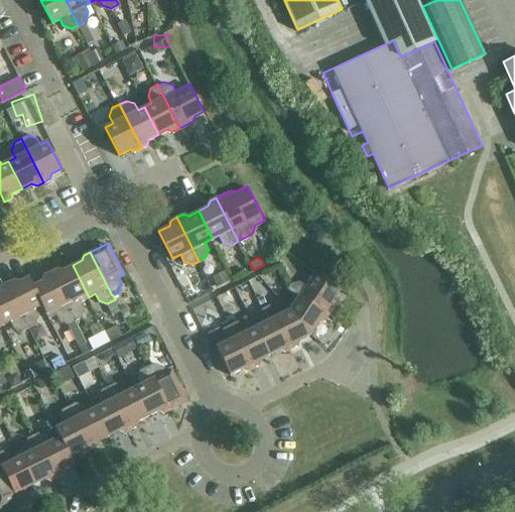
[(57,268),(51,271),(76,320),(82,316),(85,307),(82,300),(89,297),(73,265),(62,270),(57,268)]
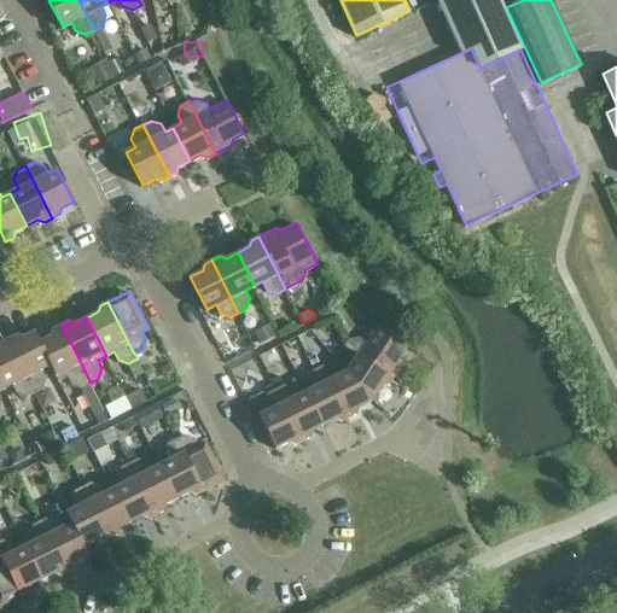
[(52,336),(41,340),(40,342),(51,363),(51,365),(58,379),(68,375),(71,383),(82,386),(91,383),(62,325),(54,328),(52,336)]
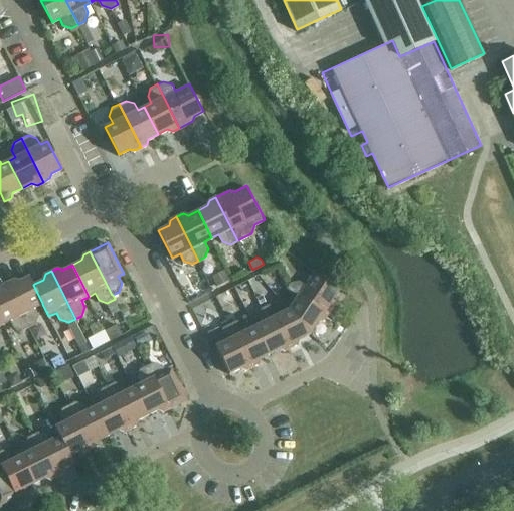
[(287,288),(294,293),(295,292),(328,314),(336,302),(335,296),(340,287),(315,271),(306,284),(300,280),(291,282),(287,288)]
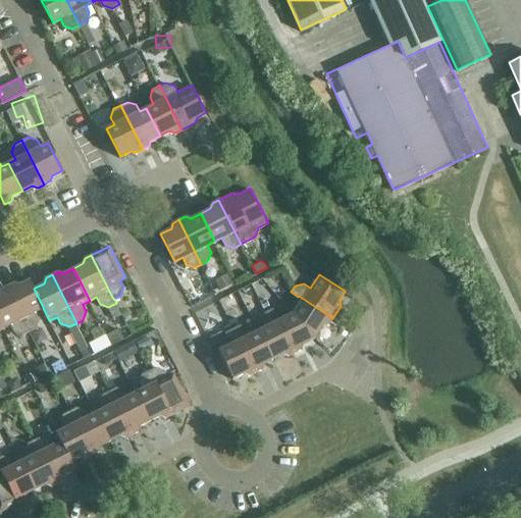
[(14,282),(8,286),(30,330),(37,326),(40,318),(36,311),(43,308),(43,307),(34,289),(35,288),(30,279),(19,285),(14,282)]
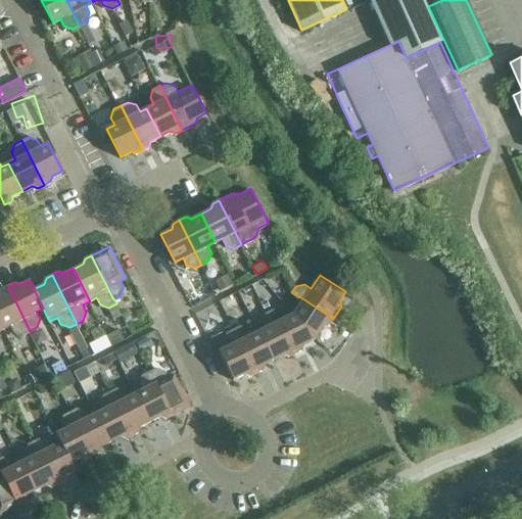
[(188,290),(193,302),(215,292),(208,280),(188,290)]
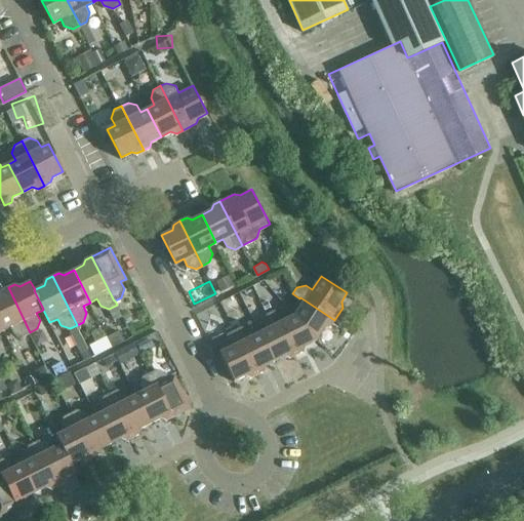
[(0,294),(0,321),(4,329),(10,325),(14,332),(24,335),(30,332),(8,287),(1,291),(0,294)]
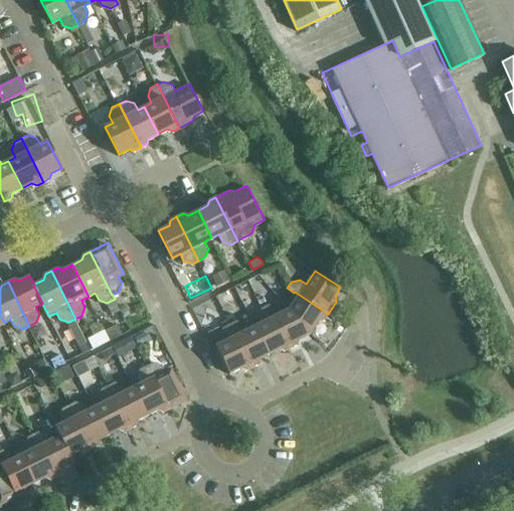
[(294,303),(290,308),(311,332),(318,321),(324,319),(328,314),(295,292),(294,293),(290,300),(294,303)]
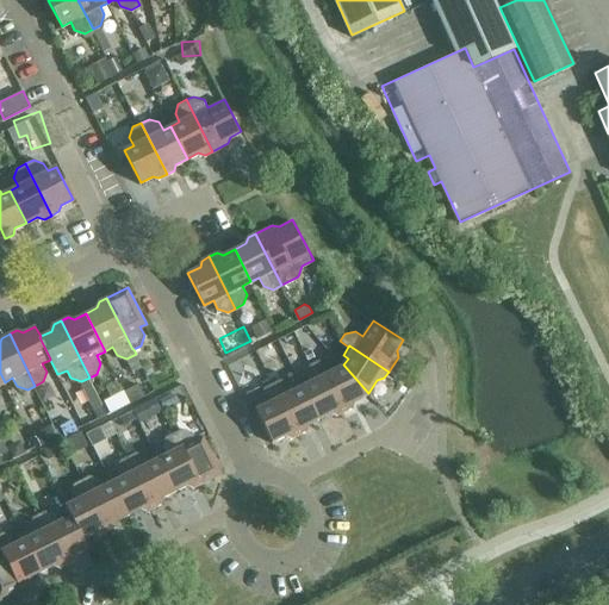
[(327,355),(318,359),(345,411),(352,406),(354,400),(368,393),(343,365),(336,369),(334,363),(331,365),(327,355)]
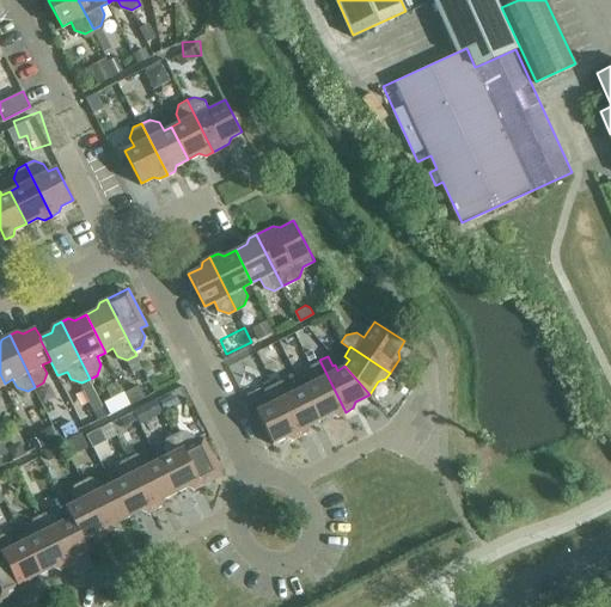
[(312,382),(304,387),(321,420),(331,414),(338,416),(346,412),(319,360),(311,365),(309,374),(312,382)]
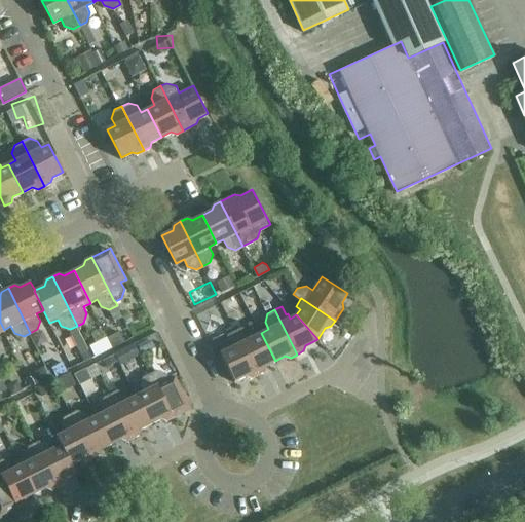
[(236,329),(234,330),(257,374),(263,371),(265,365),(275,361),(261,333),(254,336),(251,329),(242,327),(238,318),(232,321),(236,329)]
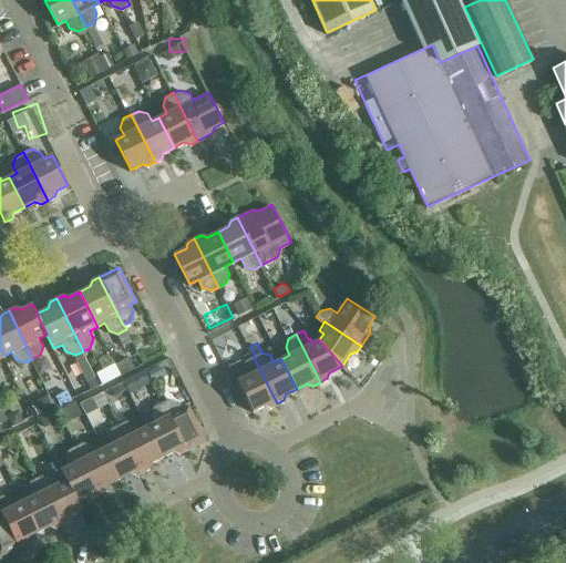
[(277,403),(253,356),(246,359),(243,369),(246,376),(238,380),(253,410),(265,405),(270,407),(277,403)]
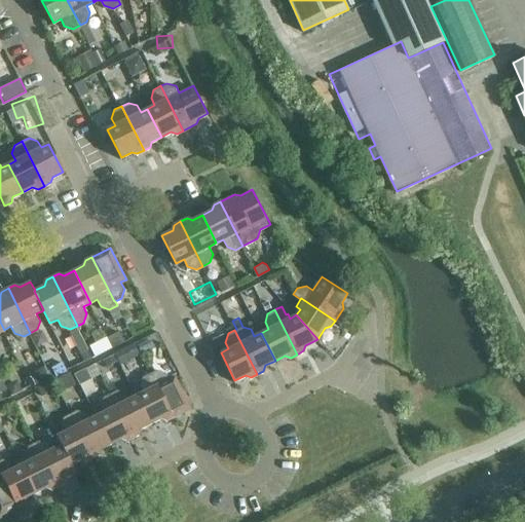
[(100,353),(118,344),(111,332),(94,341),(100,353)]
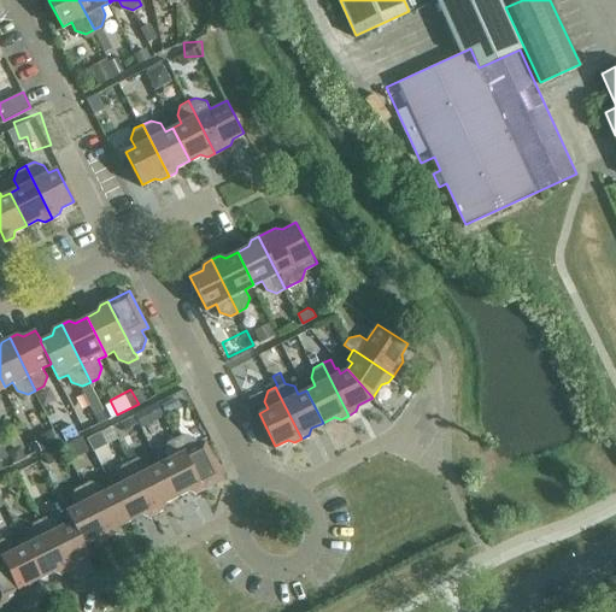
[(135,411),(142,425),(162,416),(154,401),(135,411)]
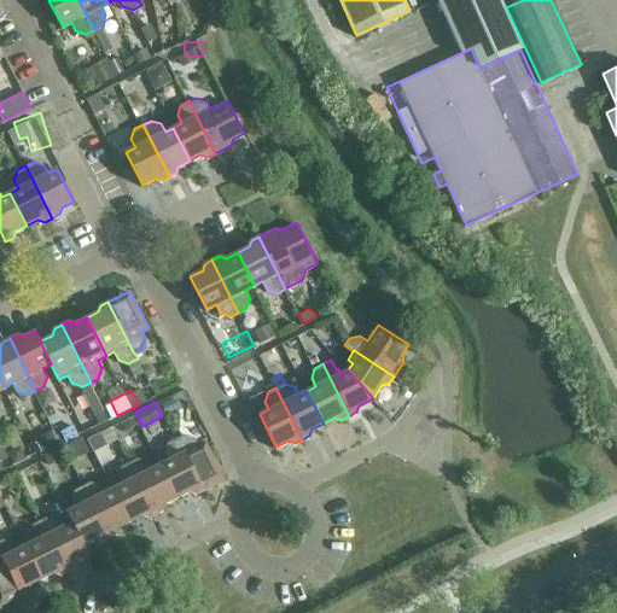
[(106,465),(122,457),(108,427),(92,435),(106,465)]
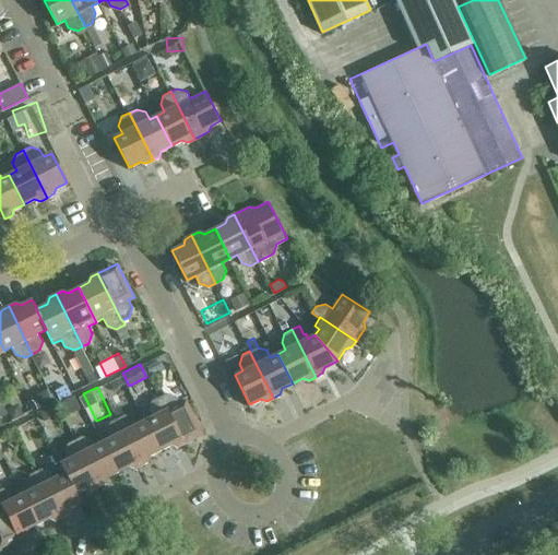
[(167,392),(159,396),(183,443),(203,433),(186,400),(180,402),(176,396),(167,392)]
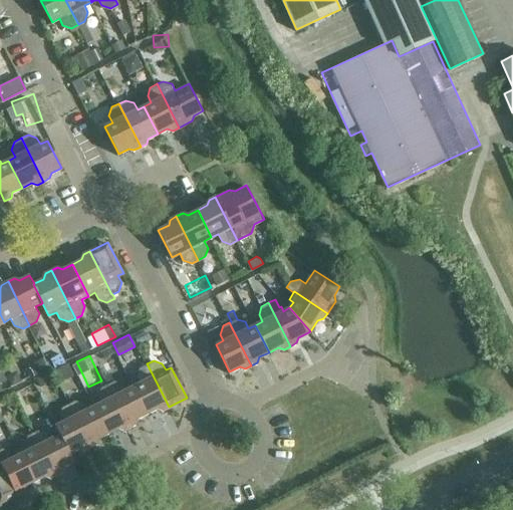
[(141,383),(134,387),(148,414),(157,409),(163,411),(169,407),(147,363),(140,367),(138,375),(141,383)]
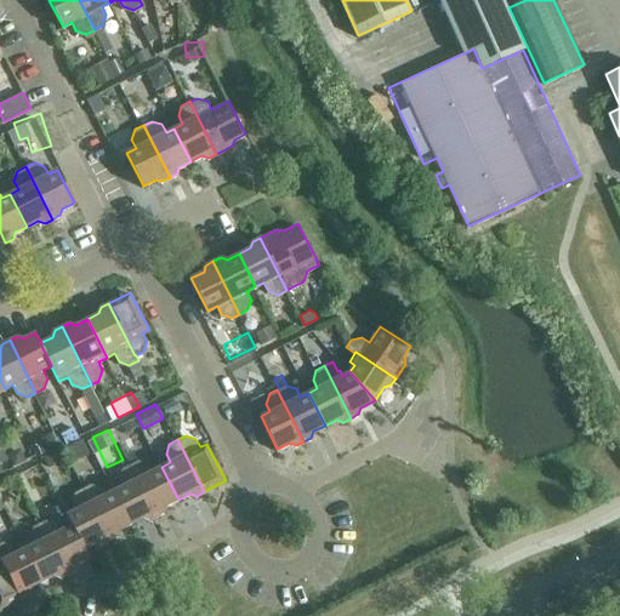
[(138,458),(130,463),(157,515),(164,512),(166,505),(178,500),(161,467),(153,471),(149,462),(138,458)]
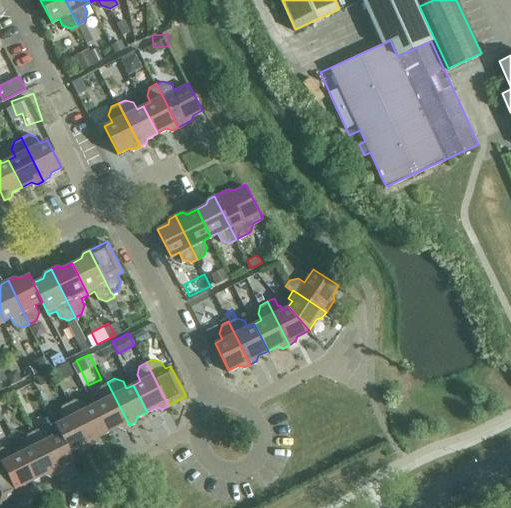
[(101,401),(95,404),(108,431),(118,426),(123,428),(129,425),(107,382),(101,385),(98,394),(101,401)]
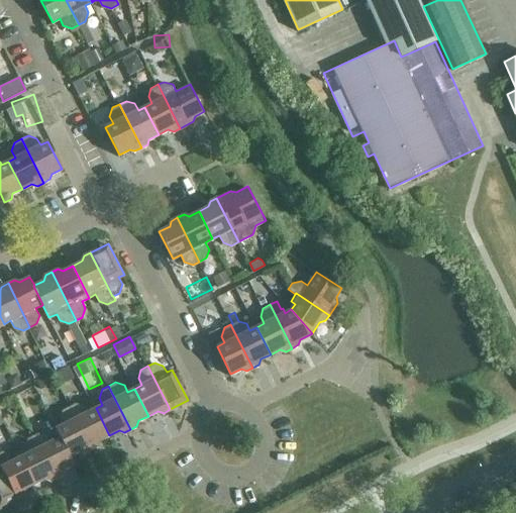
[(77,402),(70,405),(92,448),(98,445),(100,440),(109,435),(96,408),(89,412),(85,405),(77,402)]
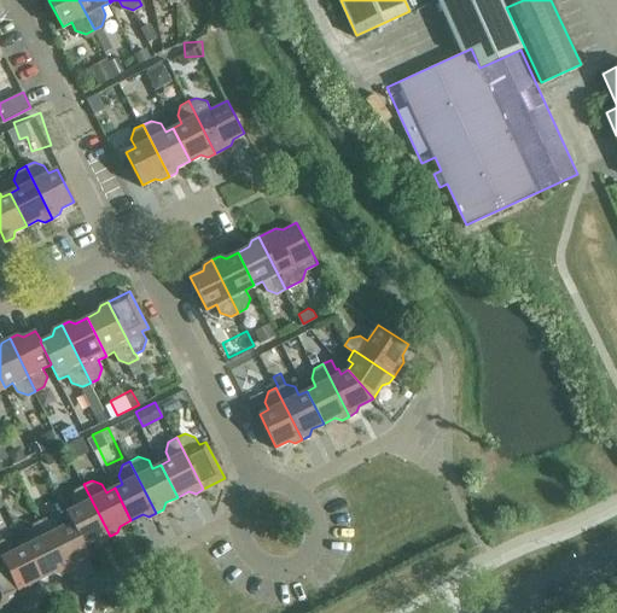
[(67,512),(71,521),(73,521),(85,544),(85,543),(95,538),(103,539),(110,536),(83,484),(75,489),(71,498),(76,507),(67,512)]
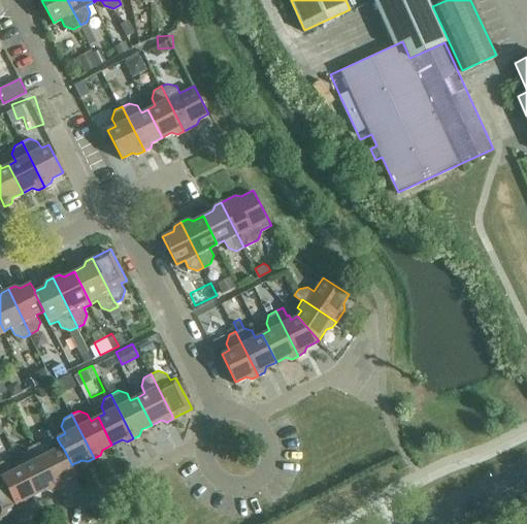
[(42,439),(35,443),(58,488),(64,484),(66,479),(76,473),(72,464),(72,465),(62,446),(61,446),(55,450),(52,443),(42,439)]
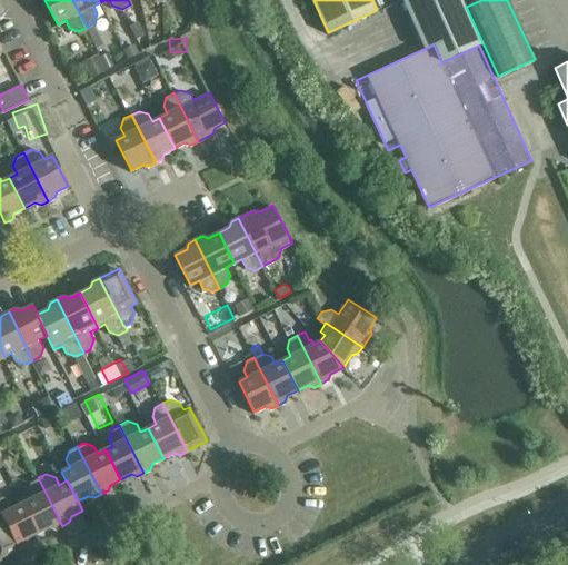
[(31,498),(25,503),(39,533),(49,527),(56,529),(62,526),(38,477),(31,482),(28,491),(31,498)]
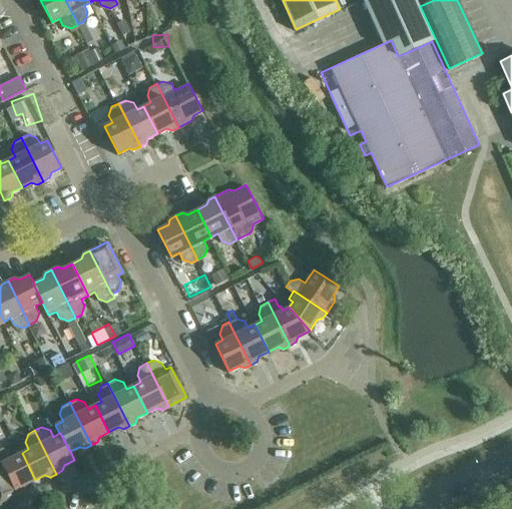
[(3,446),(0,447),(0,458),(18,493),(24,490),(25,484),(35,480),(22,453),(15,456),(11,449),(3,446)]
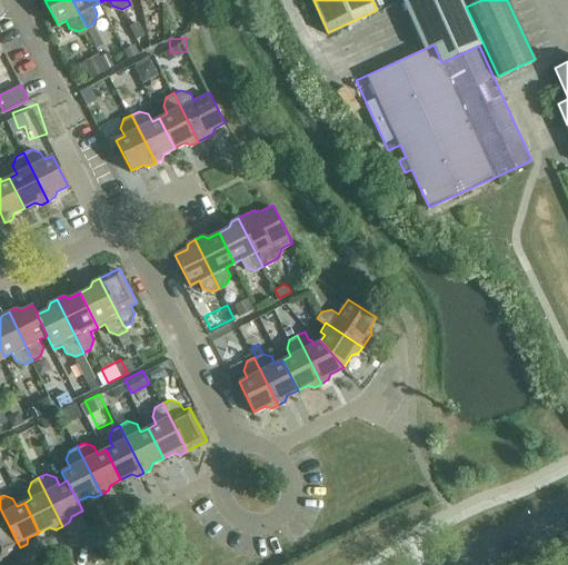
[(0,556),(20,547),(0,508),(0,556)]
